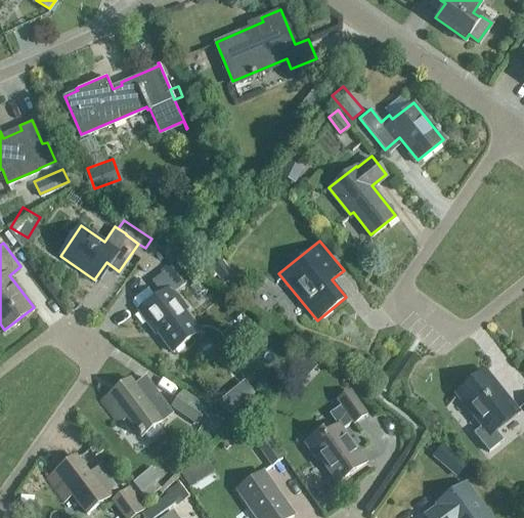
[(231,270),(221,257),(210,266),(220,279),(231,270)]
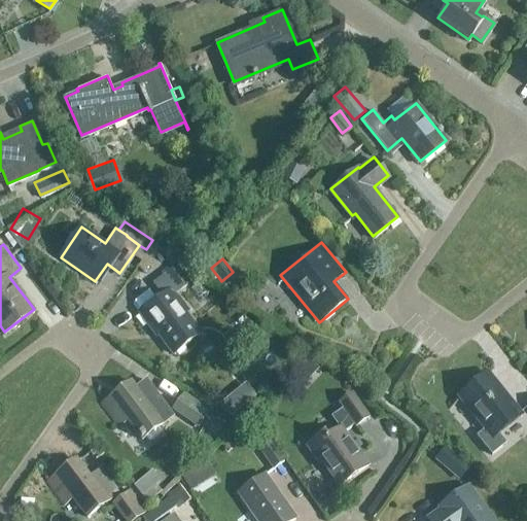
[(188,312),(174,292),(187,282),(173,264),(151,280),(162,294),(143,308),(139,310),(152,328),(153,326),(172,351),(196,333),(183,316),(188,312)]
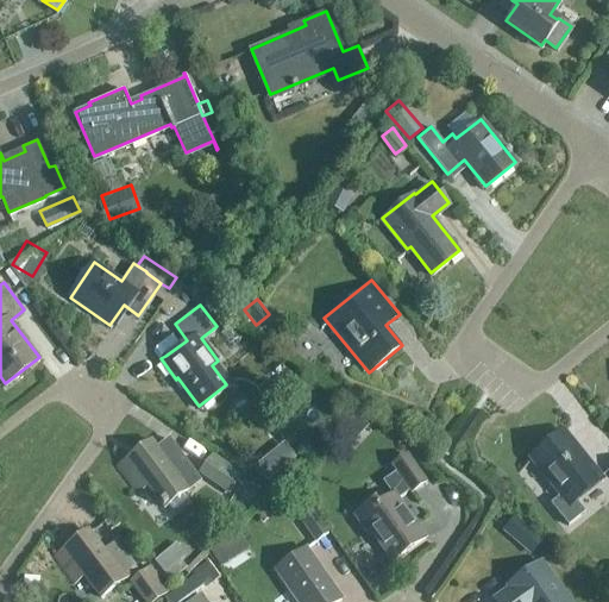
[(355,436),(368,422),(352,408),(339,421),(355,436)]
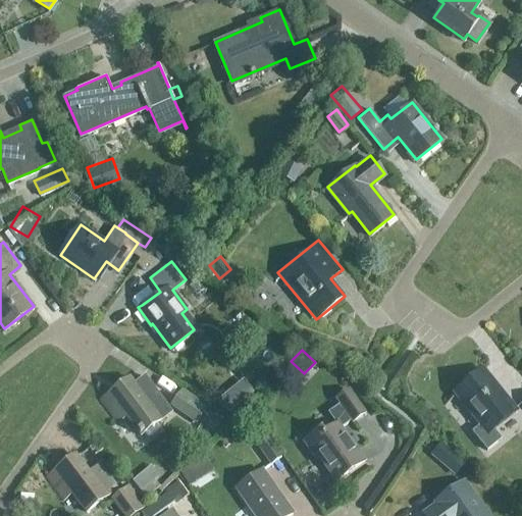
[(482,369),(456,391),(480,421),(471,429),(486,449),(501,436),(492,425),(514,408),(482,369)]
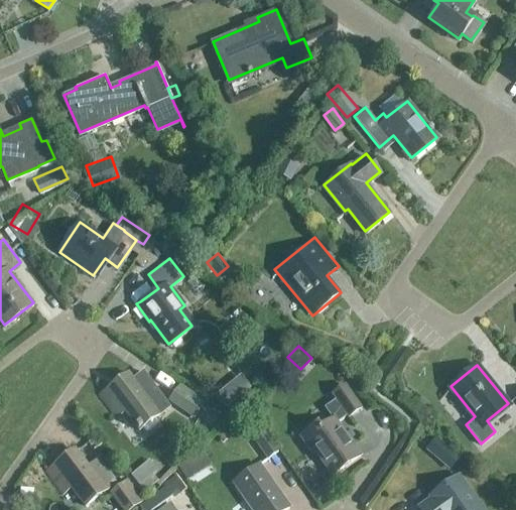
[(128,371),(100,393),(115,413),(123,407),(137,427),(168,404),(150,380),(142,369),(132,377),(128,371)]
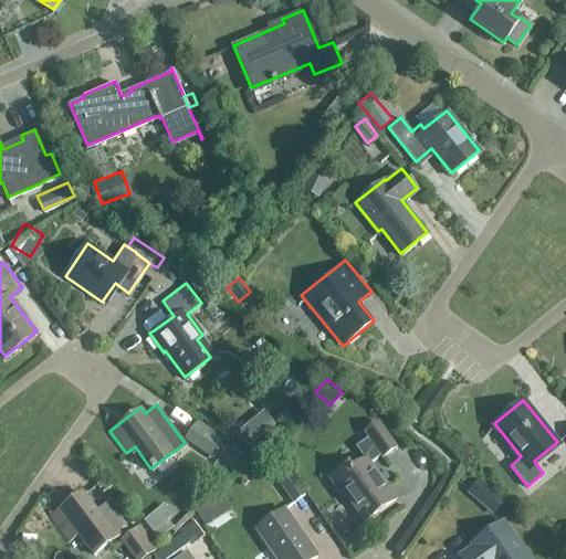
[(212,455),(224,436),(195,418),(185,435),(212,455)]
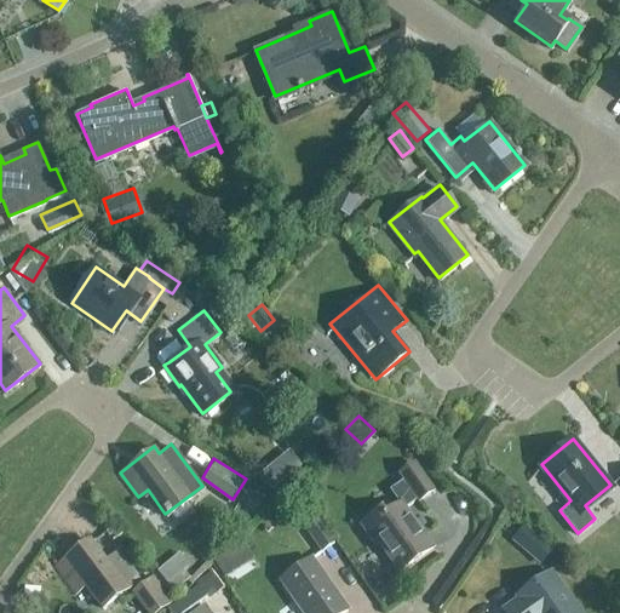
[(419,498),(434,487),(413,458),(399,469),(403,475),(389,485),(399,498),(383,509),(380,505),(359,521),(373,542),(377,539),(399,571),(432,546),(403,504),(417,494),(419,498)]
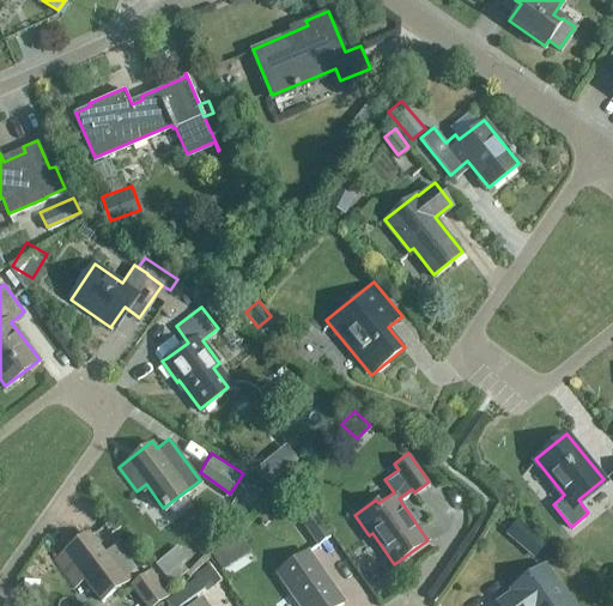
[(317,541),(329,533),(311,505),(297,513),(317,541)]
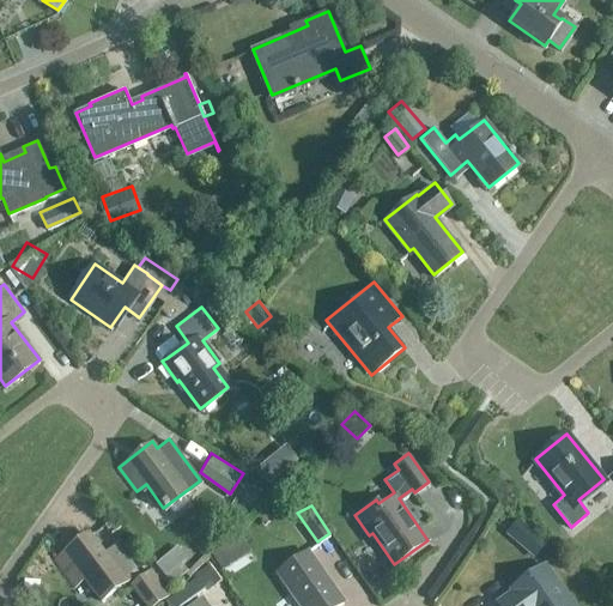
[(546,541),(516,516),(504,531),(534,556),(546,541)]
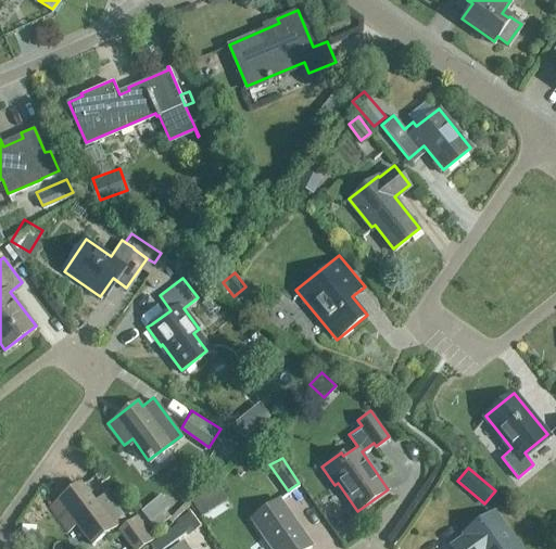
[(219,477),(192,495),(204,513),(231,497),(219,477)]
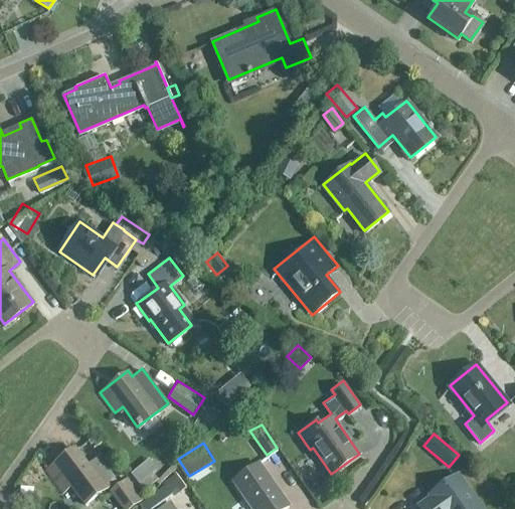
[(87,462),(74,447),(46,468),(61,488),(69,482),(84,502),(116,479),(98,454),(87,462)]
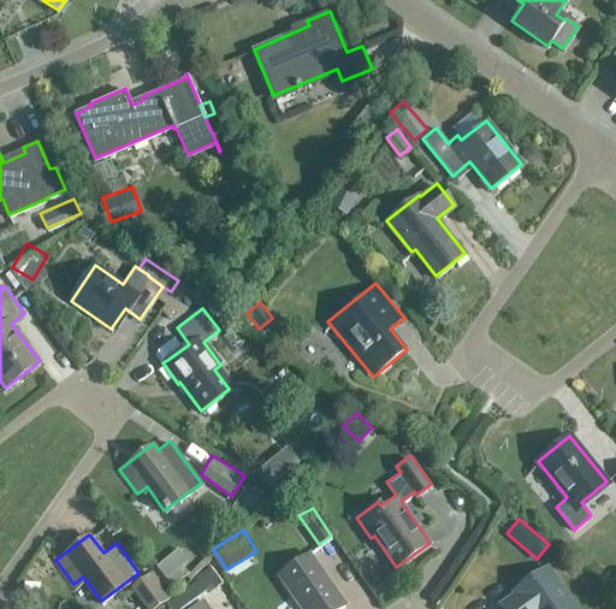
[(303,608),(336,608),(344,603),(308,551),(278,573),(303,608)]
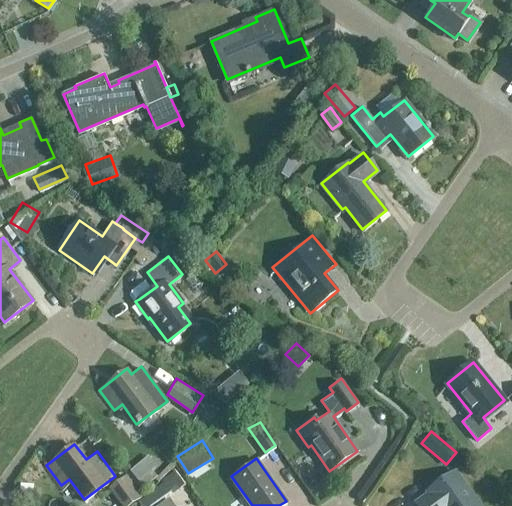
[(480,505),(455,469),(426,490),(427,492),(415,501),(418,505),(480,505)]
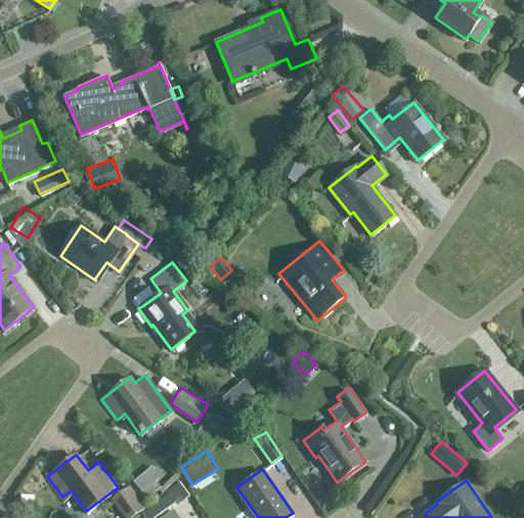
[(126,517),(128,517),(144,506),(129,484),(112,498),(126,517)]
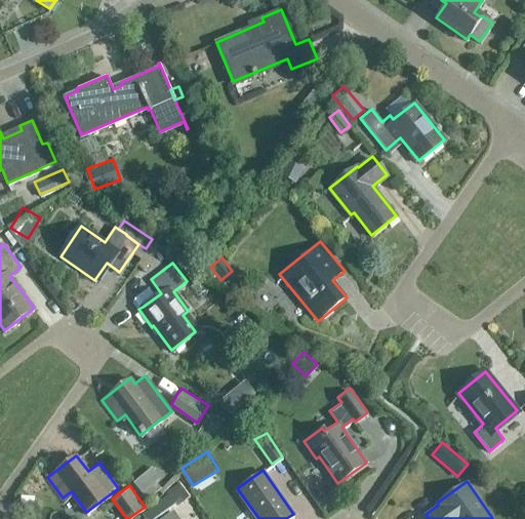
[(34,494),(19,493),(18,509),(33,510),(34,494)]
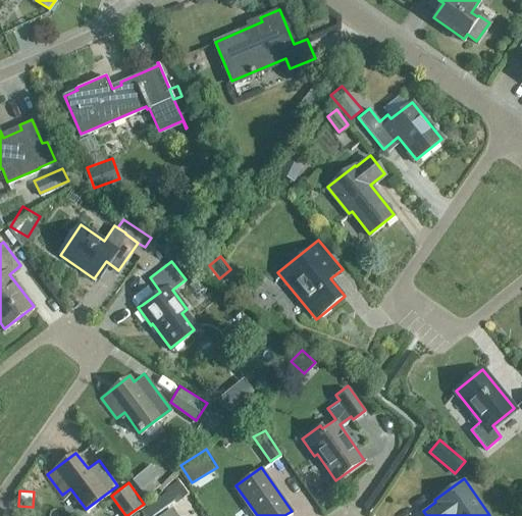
[(179,515),(172,505),(163,511),(166,515),(179,515)]
